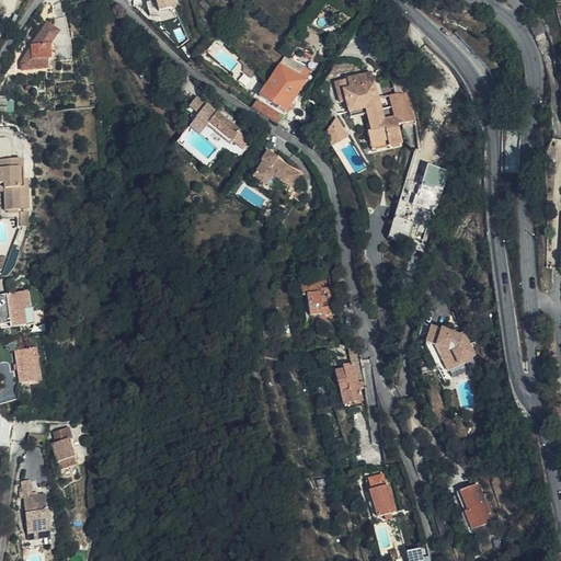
[(155,0),(158,11),(174,8),(173,0),(155,0)]
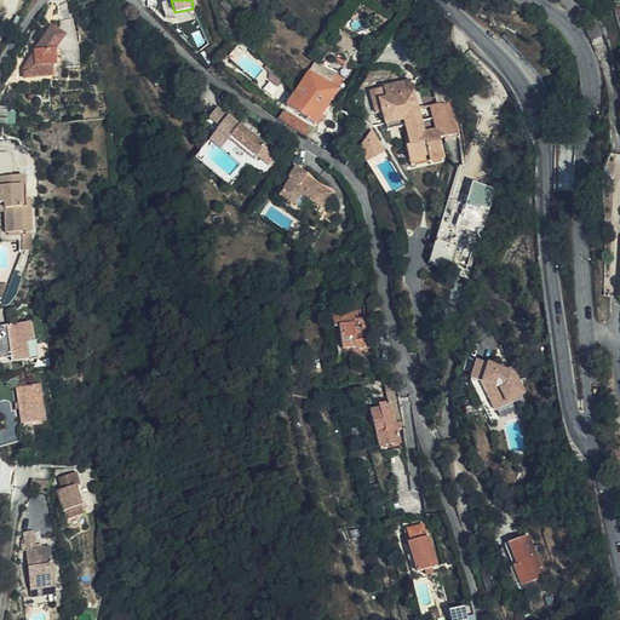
[(59,45),(63,41),(70,29),(57,18),(40,41),(40,49),(39,49),(29,67),(29,76),(51,74),(56,73),(55,62),(61,62),(59,45)]
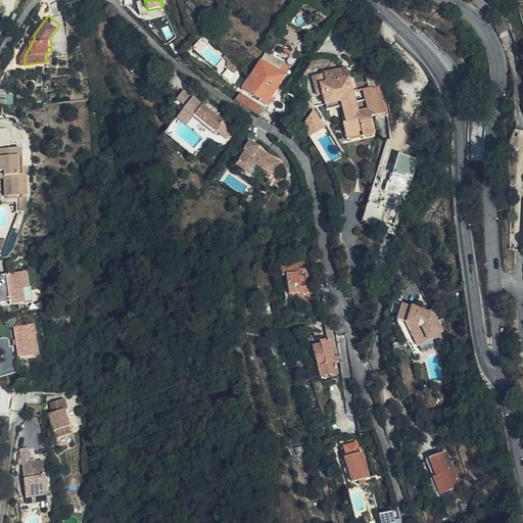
[(184,20),(188,26),(192,21),(188,16),(184,20)]
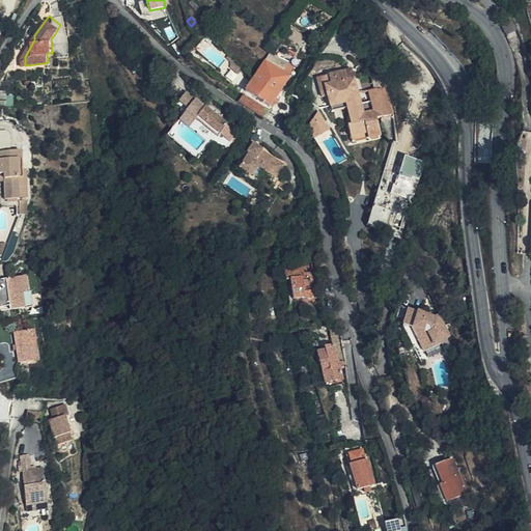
[(440,32),(431,24),(427,28),(435,36),(440,32)]
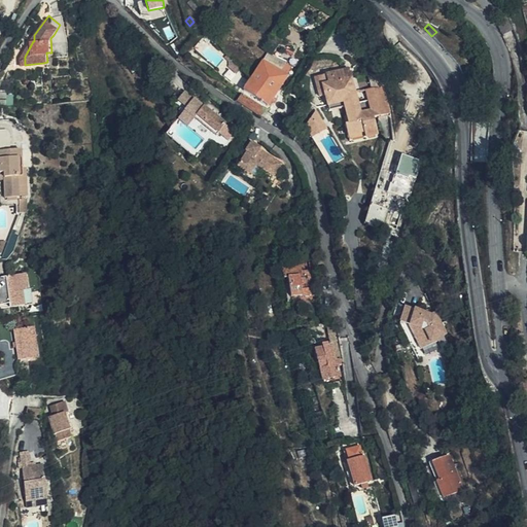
[(57,37),(54,35),(50,38),(51,53),(46,53),(47,62),(43,63),(44,68),(54,67),(53,58),(59,53),(57,37)]
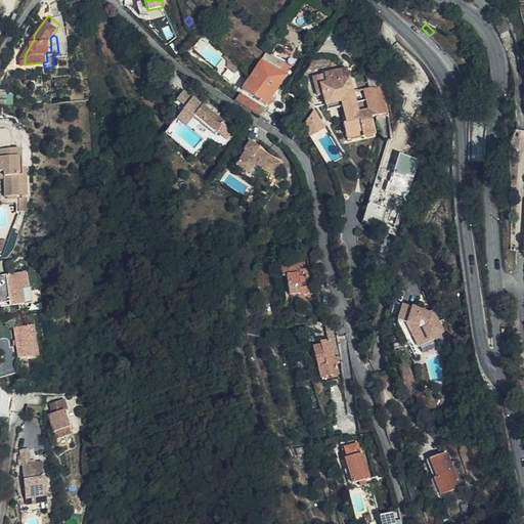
[(266,77),(279,86),(287,76),(262,60),(250,79),(260,86),(266,77)]
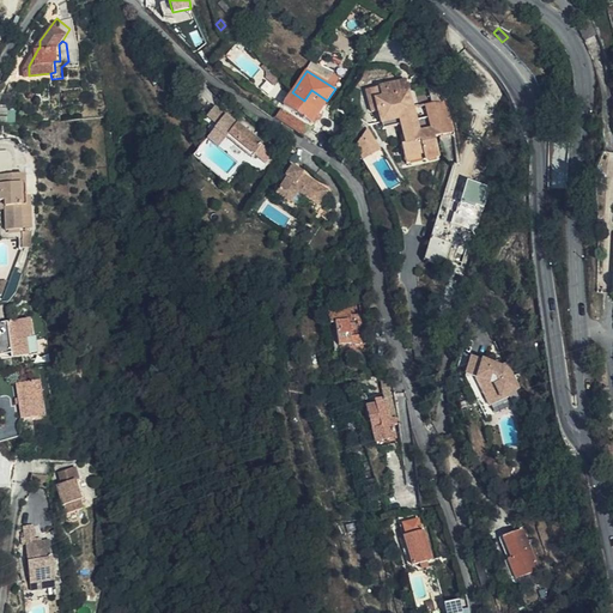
[(428,153),(429,158),(441,155),(436,135),(455,131),(447,101),(426,105),(432,127),(420,131),(411,90),(399,92),(398,86),(393,89),(392,85),(366,91),(372,113),(378,111),(382,123),(400,120),(401,126),(406,144),(402,145),(406,159),(428,153)]
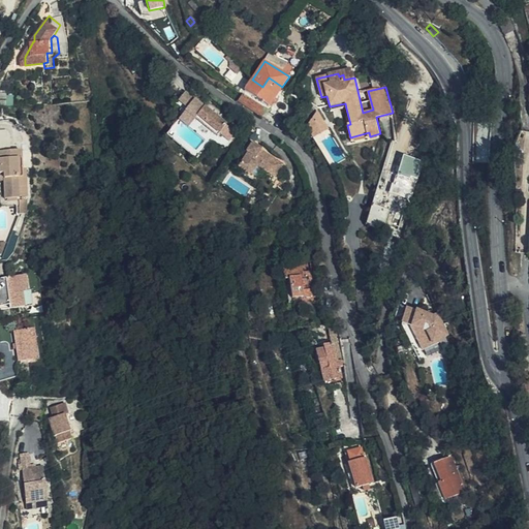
[(0,90),(0,107),(11,106),(11,95),(6,95),(6,90),(0,90)]
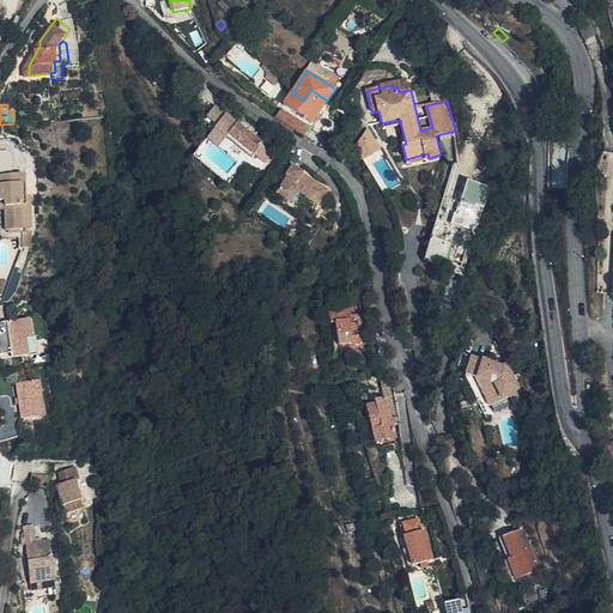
[(219,125),(216,129),(226,139),(250,158),(254,153),(263,162),(272,151),(217,105),(208,116),(219,125)]
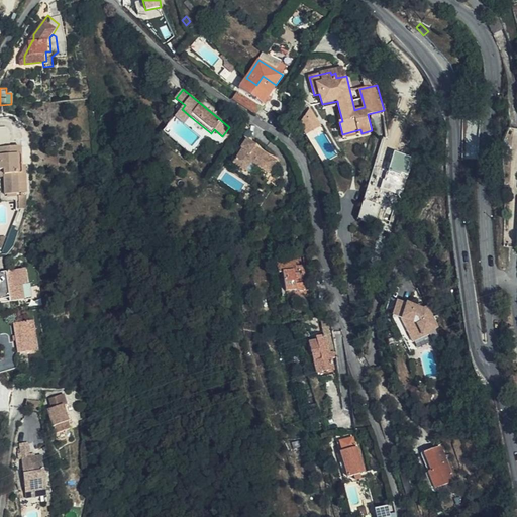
[(262,108),(237,94),(233,101),(240,106),(253,113),(256,115),(262,108)]
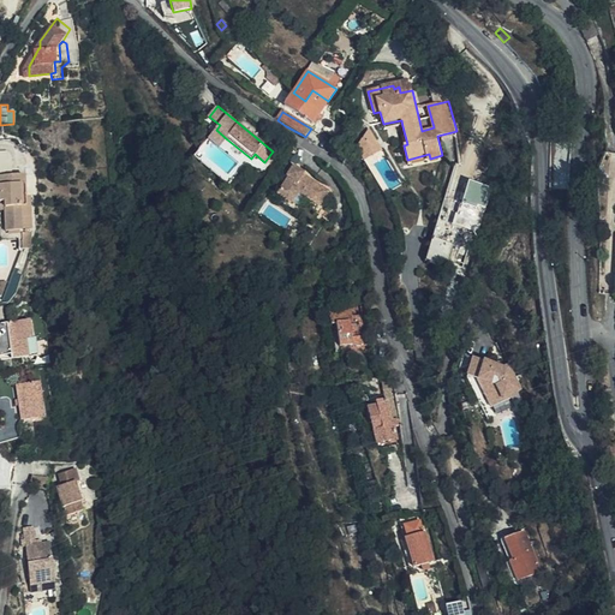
[(401,120),(383,124),(384,130),(402,126),(401,120)]
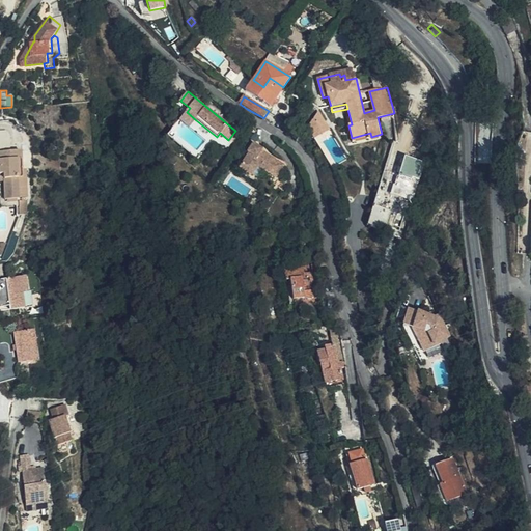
[(308,128),(314,139),(331,131),(319,110),(308,128)]
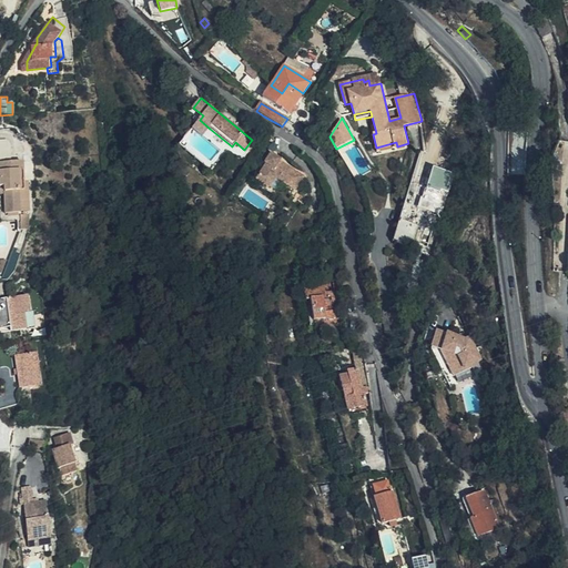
[(210,129),(200,120),(192,129),(203,137),(210,129)]
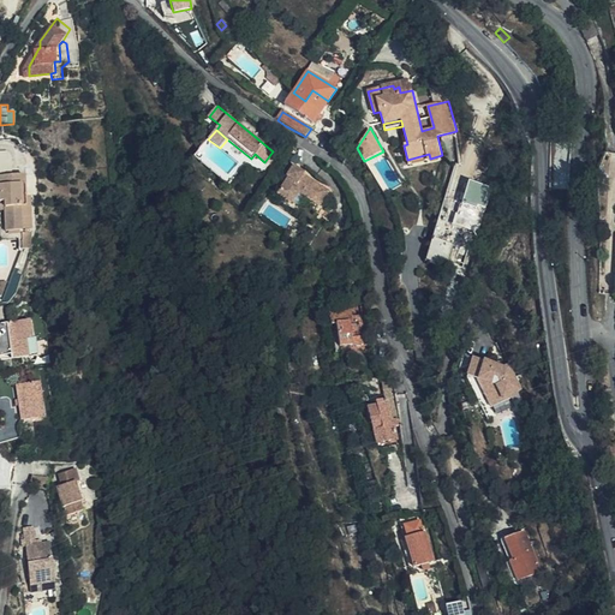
[(348,133),(344,131),(338,141),(342,144),(348,133)]
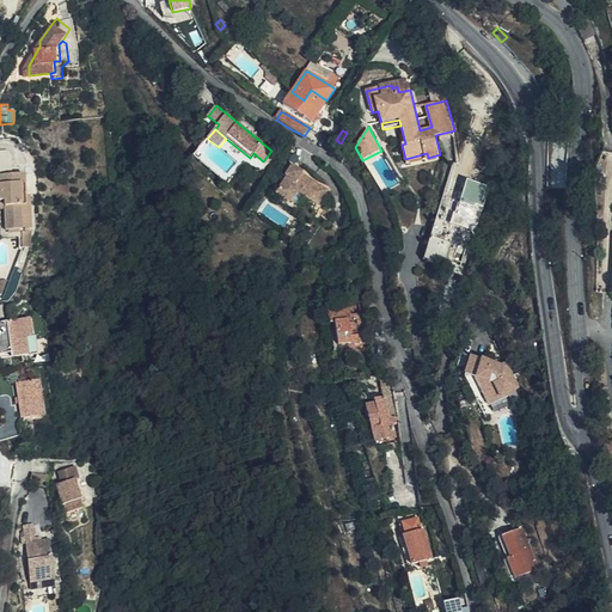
[(407,164),(428,158),(427,153),(405,159),(407,164)]
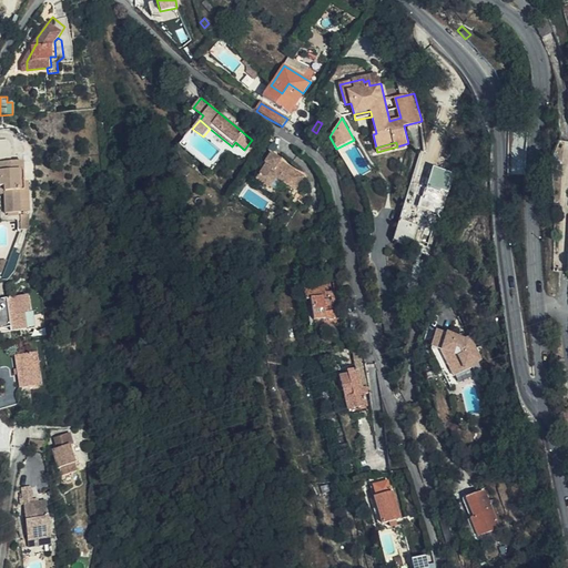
[(0,145),(0,162),(12,161),(11,145),(0,145)]
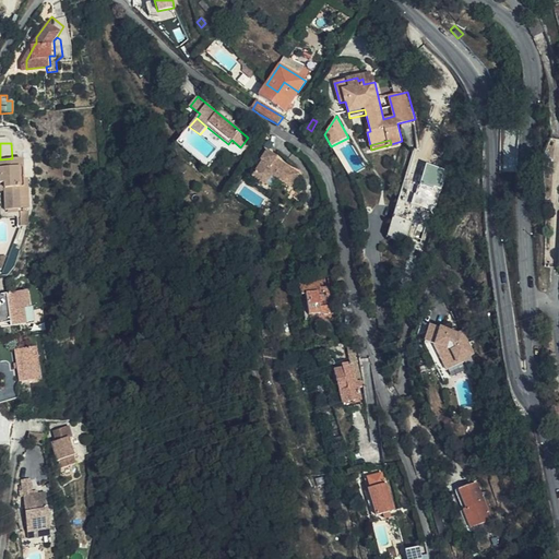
[(261,164),(258,168),(252,177),(268,187),(274,179),(288,190),(297,178),(273,162),(275,158),(266,153),(259,162),(261,164)]
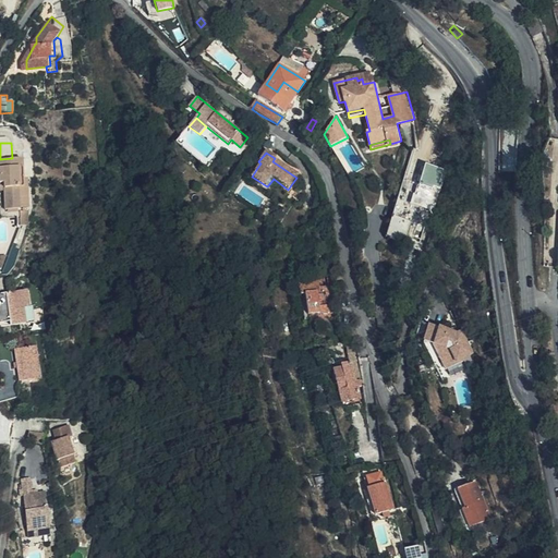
[(12,158),(0,159),(0,161),(1,183),(7,182),(7,191),(8,209),(22,208),(22,207),(21,186),(25,185),(24,178),(23,158),(12,158)]
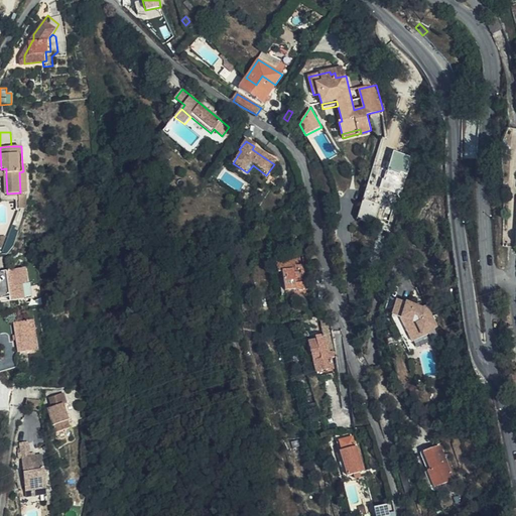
[(233,163),(238,155),(235,152),(227,163),(250,181),(256,174),(263,179),(266,175),(253,165),(247,172),(233,163)]
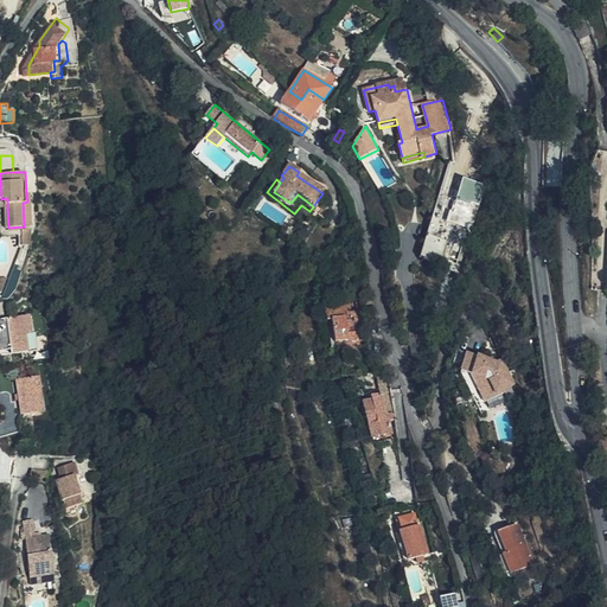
[(23,203),(24,225),(33,224),(31,193),(26,193),(27,202),(23,203)]
